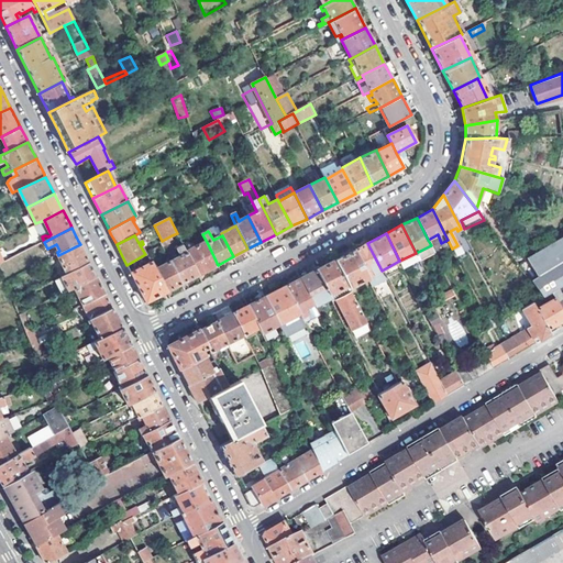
[(159,242),(162,246),(174,241),(172,235),(162,241),(159,242)]
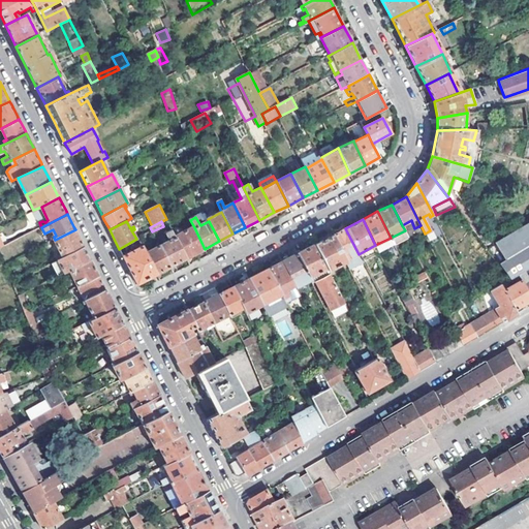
[(500,266),(510,278),(528,267),(528,223),(497,244),(506,260),(500,266)]
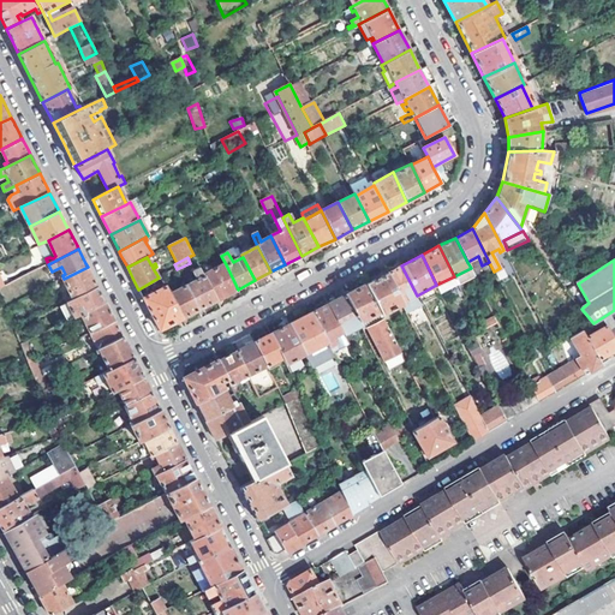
[(238,290),(226,264),(204,275),(216,300),(238,290)]
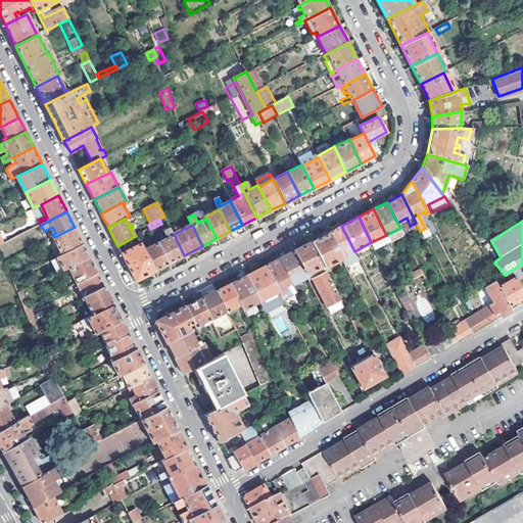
[(328,233),(341,257),(354,251),(341,226),(328,233)]
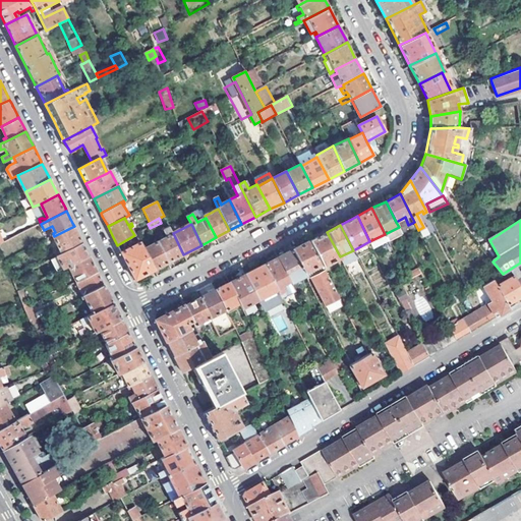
[(61,251),(59,252),(60,255),(82,243),(81,240),(74,226),(54,236),(61,251)]
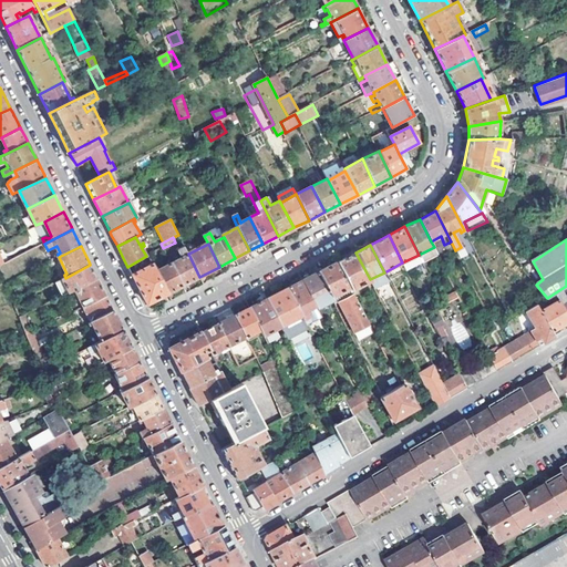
[(177,250),(182,258),(171,264),(183,286),(199,277),(188,254),(184,246),(177,250)]
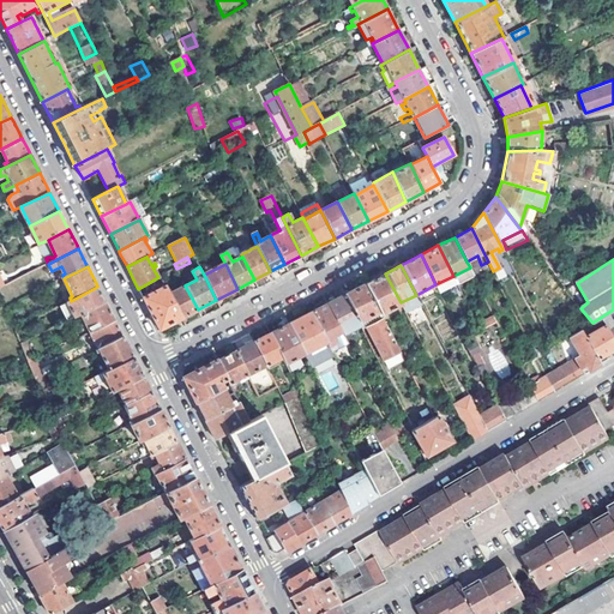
[(457,283),(474,275),(470,268),(453,276),(457,283)]
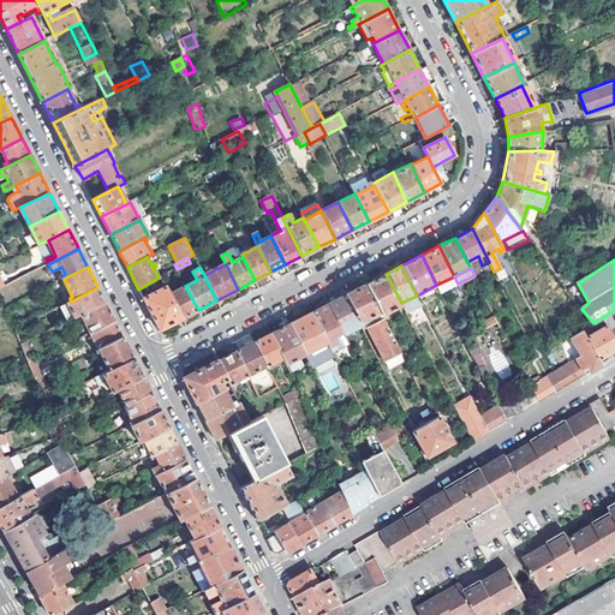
[(365,285),(381,315),(401,303),(386,274),(365,285)]
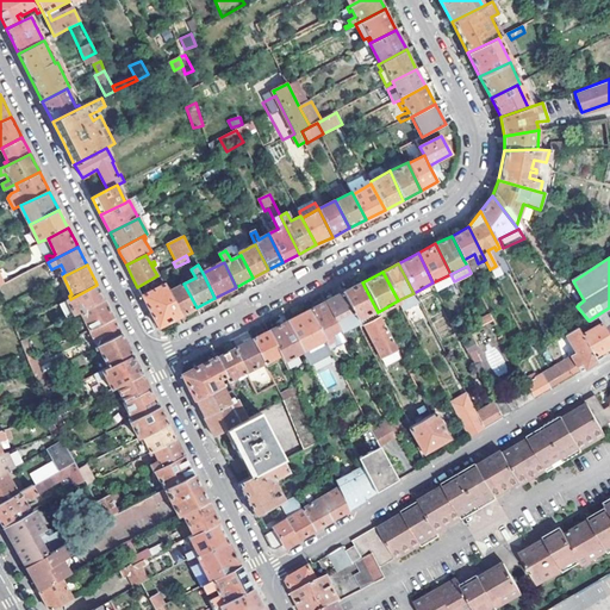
[(433,282),(437,290),(454,281),(450,274),(433,282)]
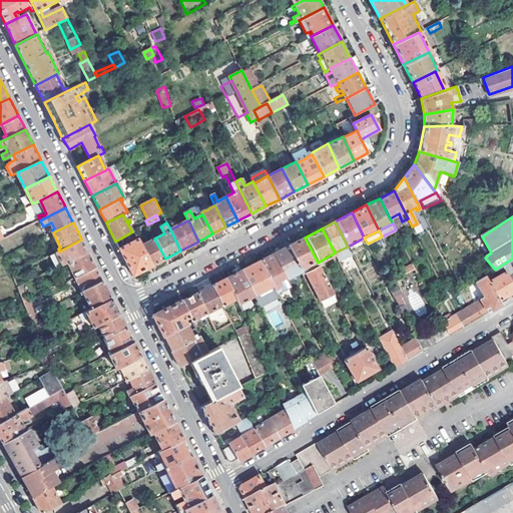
[(305,237),(288,245),(301,271),(303,276),(307,274),(322,303),(335,296),(318,263),(305,237)]
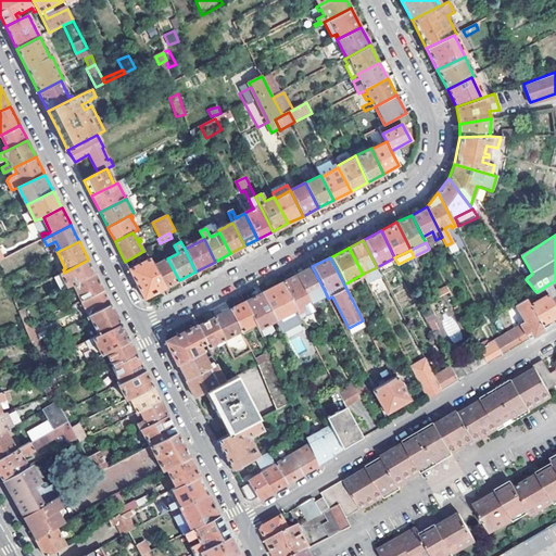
[(129,269),(144,299),(164,288),(151,263),(149,258),(129,269)]
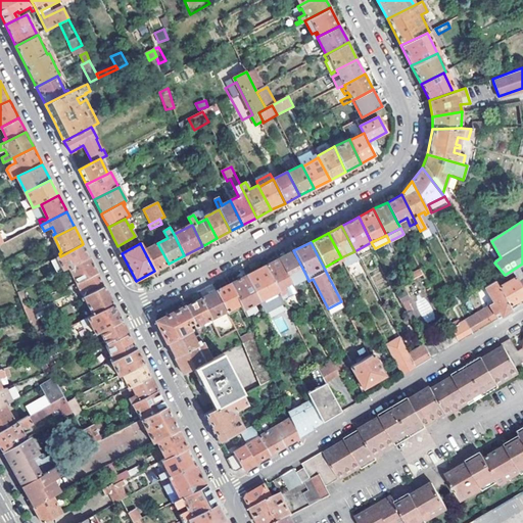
[(146,248),(145,246),(142,247),(154,271),(169,264),(157,243),(146,248)]
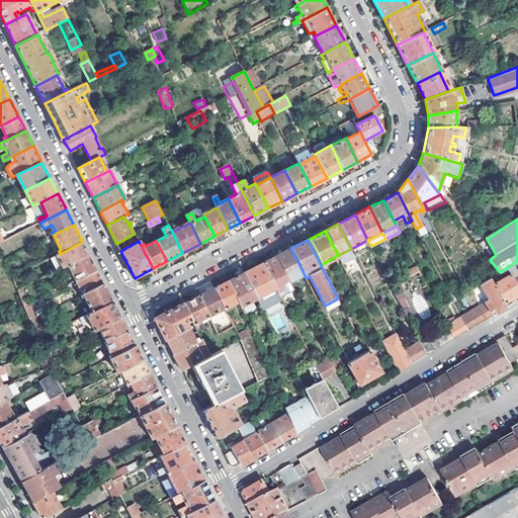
[(60,254),(52,258),(58,270),(69,264),(89,254),(84,245),(82,242),(60,254)]
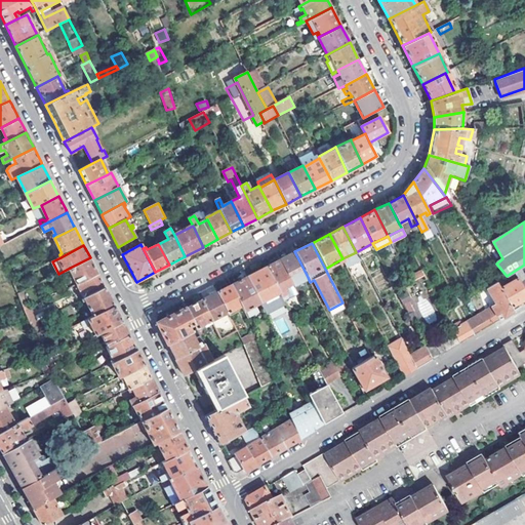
[(292,284),(294,286),(299,284),(298,282),(308,277),(294,251),(291,245),(284,248),(287,255),(280,259),(292,284)]
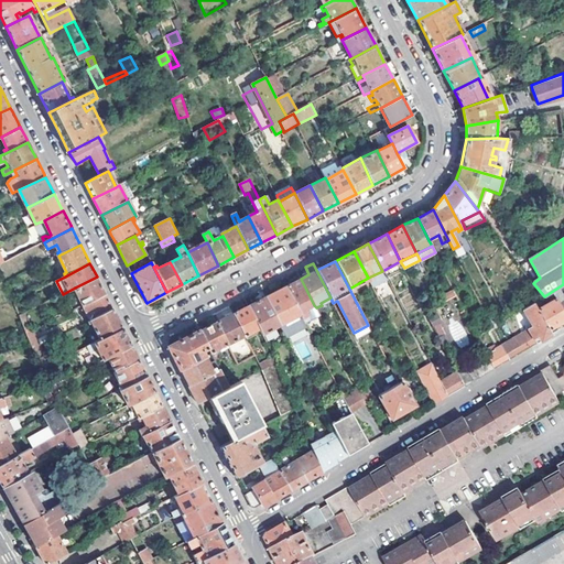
[(368,278),(376,291),(389,283),(382,271),(368,278)]
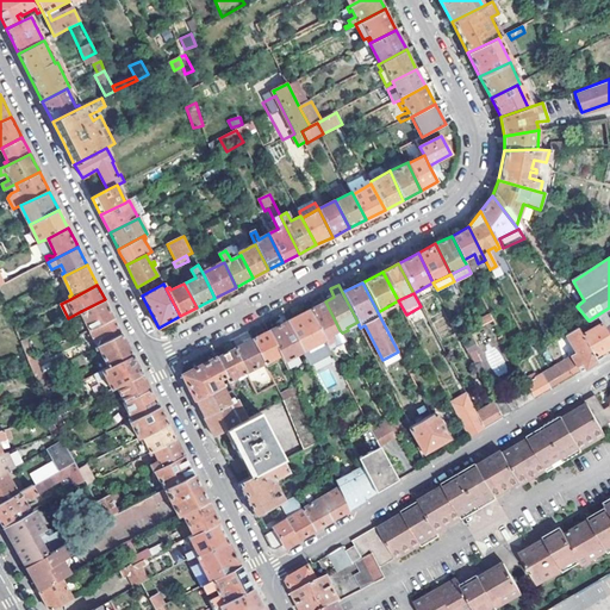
[(105,299),(81,311),(91,331),(114,319),(112,315),(105,299)]
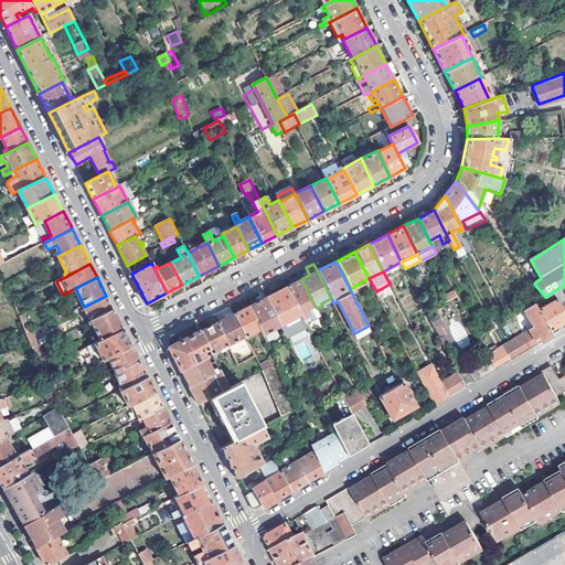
[(286,287),(306,324),(318,319),(312,307),(315,306),(301,279),(286,287)]
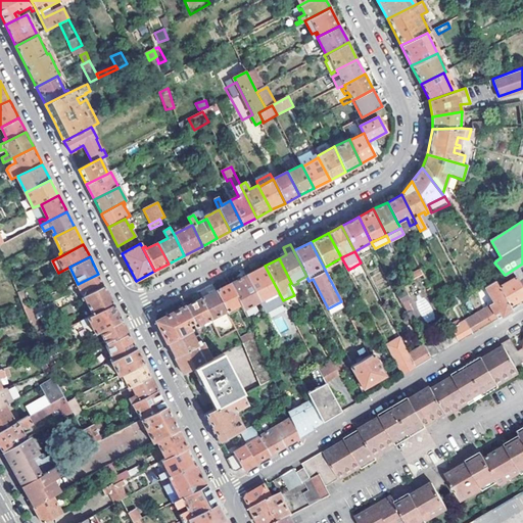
[(265,298),(271,312),(285,303),(283,300),(265,266),(245,275),(259,301),(265,298)]
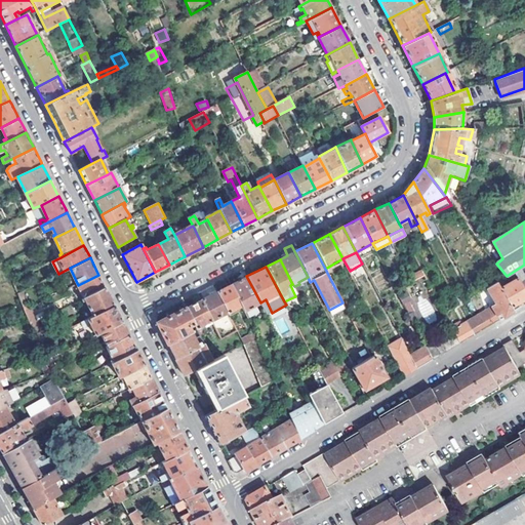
[(77,288),(79,290),(81,289),(85,298),(106,288),(101,278),(98,275),(78,285),(79,287),(77,288)]
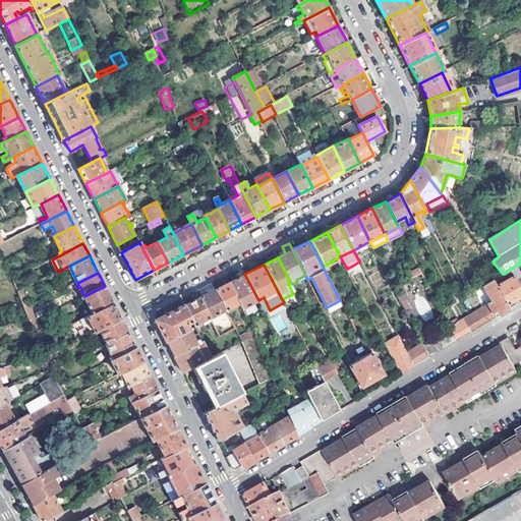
[(239,303),(242,308),(258,300),(244,274),(229,282),(239,303)]
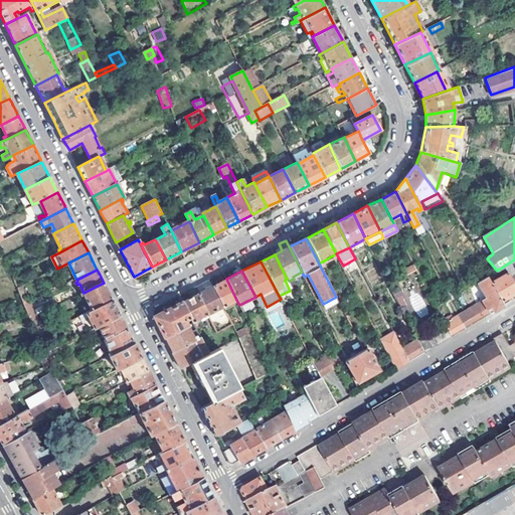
[(502,301),(514,292),(514,285),(510,277),(507,272),(491,282),(502,301)]
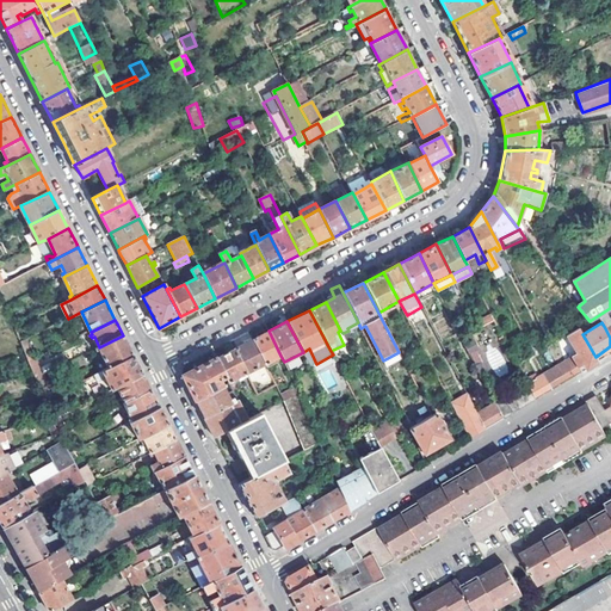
[(567,335),(576,353),(573,356),(582,371),(585,370),(598,362),(596,357),(582,334),(579,328),(567,335)]
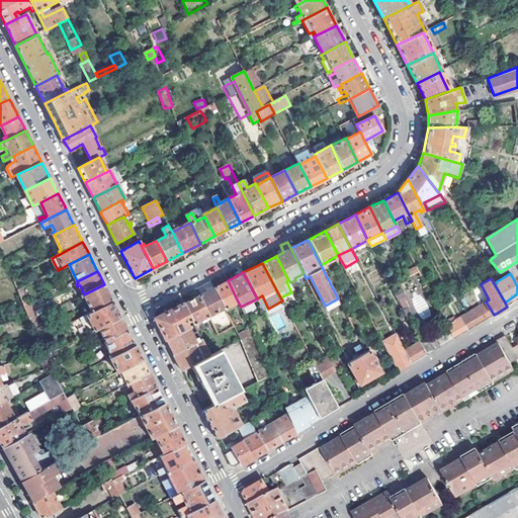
[(225,309),(226,311),(228,310),(227,307),(238,301),(228,280),(213,287),(225,309)]
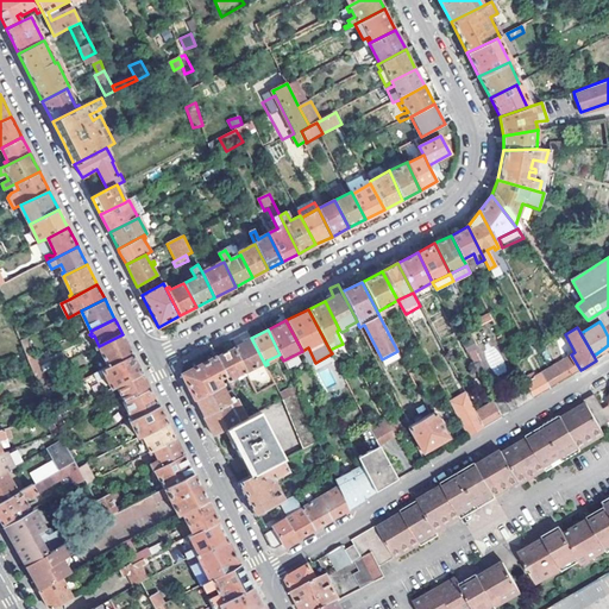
[(96,347),(98,350),(100,349),(110,368),(133,356),(124,338),(123,334),(99,346),(96,347)]
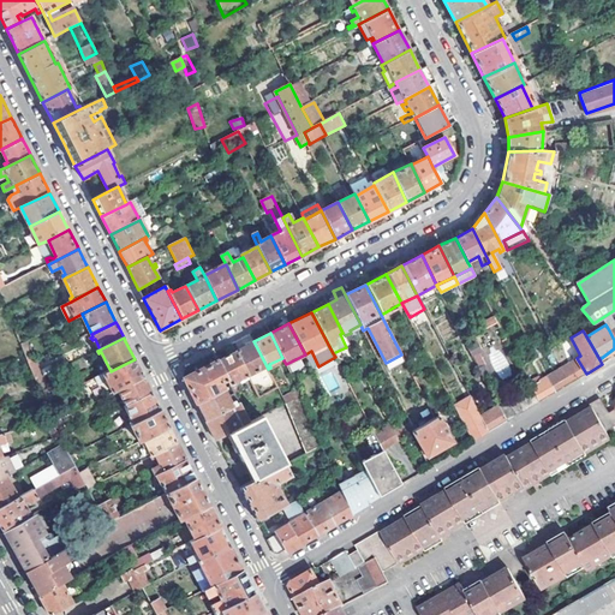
[(236,352),(248,376),(267,366),(254,341),(236,352)]
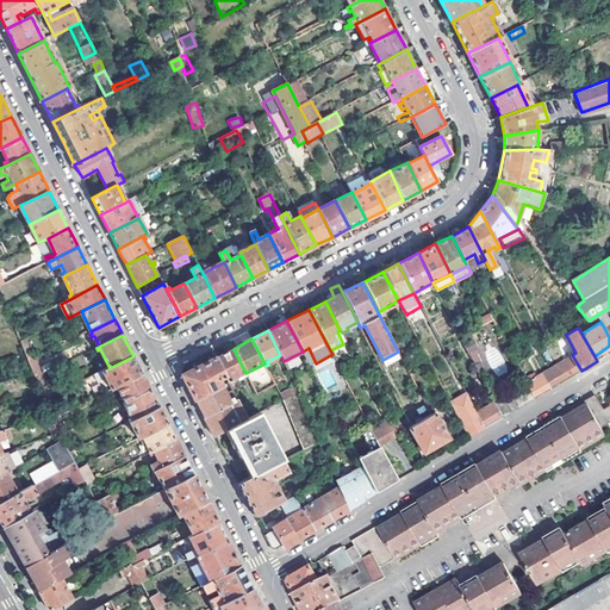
[(465,346),(470,354),(480,350),(474,341),(465,346)]
